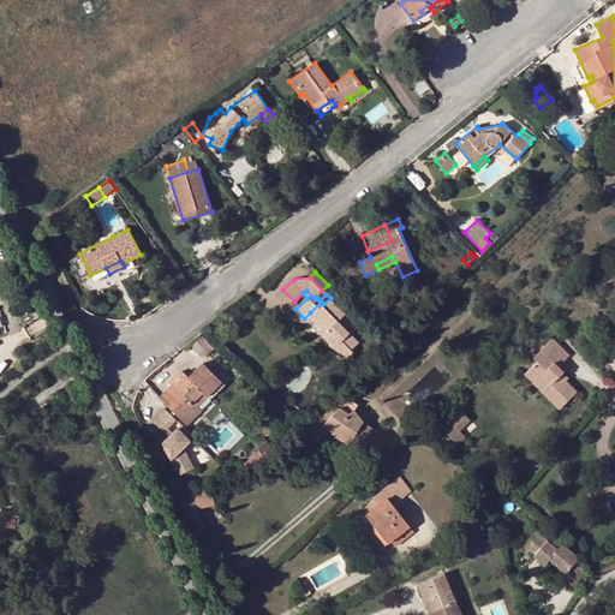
[(351,356),(354,351),(353,350),(360,342),(339,321),(346,314),(330,298),(323,304),(321,302),(310,312),(327,332),(322,336),(334,348),(340,344),(351,356)]
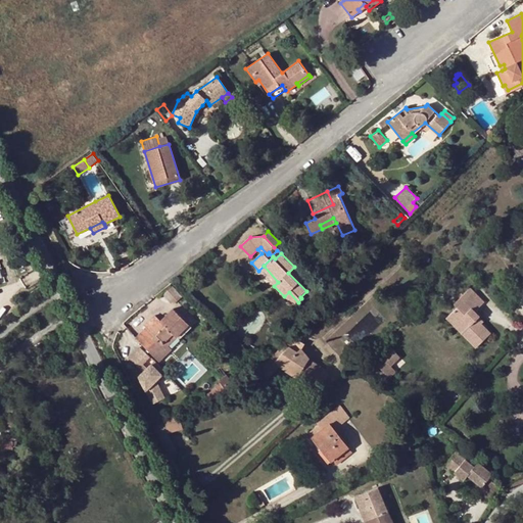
[(258,271),(274,286),(278,282),(264,266),(258,271)]
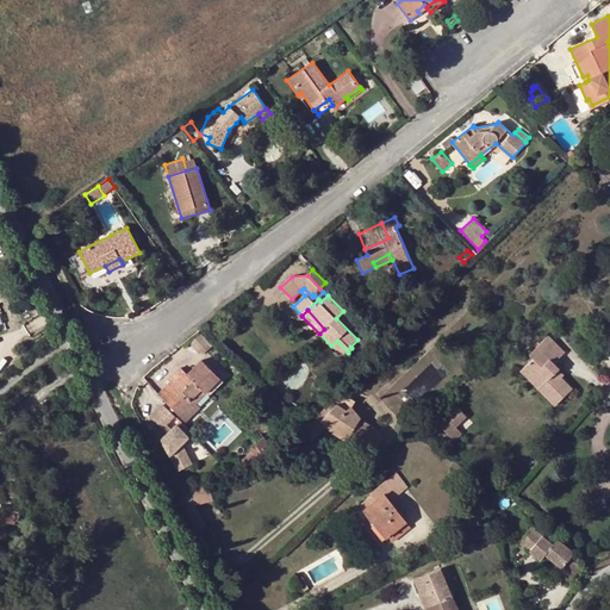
[(533,359),(524,367),(542,385),(539,390),(554,405),(571,388),(561,378),(564,375),(558,369),(559,368),(554,363),(565,353),(548,335),(536,348),(540,353),(533,359)]
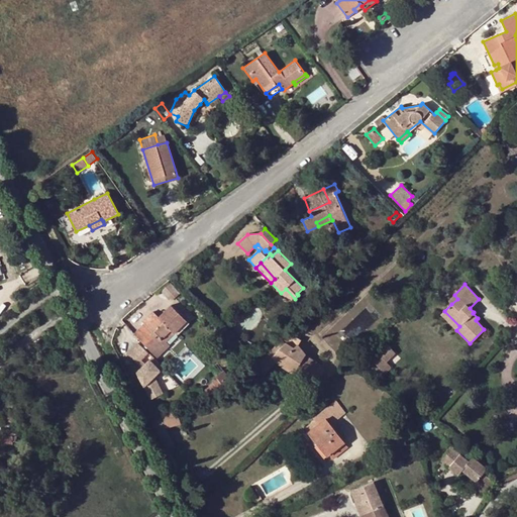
[(448,300),(451,304),(457,299),(454,295),(448,300)]
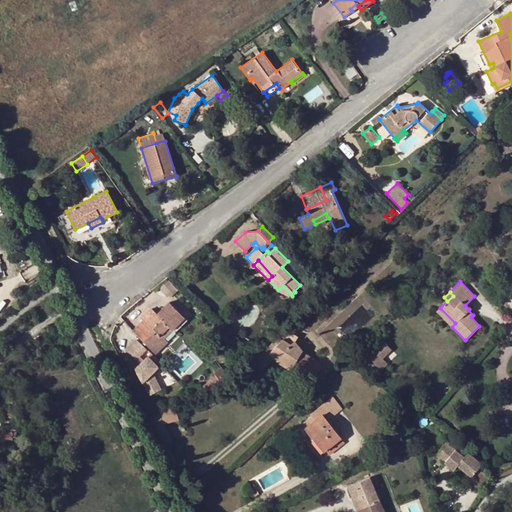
[(144,320),(133,331),(152,350),(164,338),(173,329),(185,317),(169,302),(157,313),(152,308),(142,318),(144,320)]
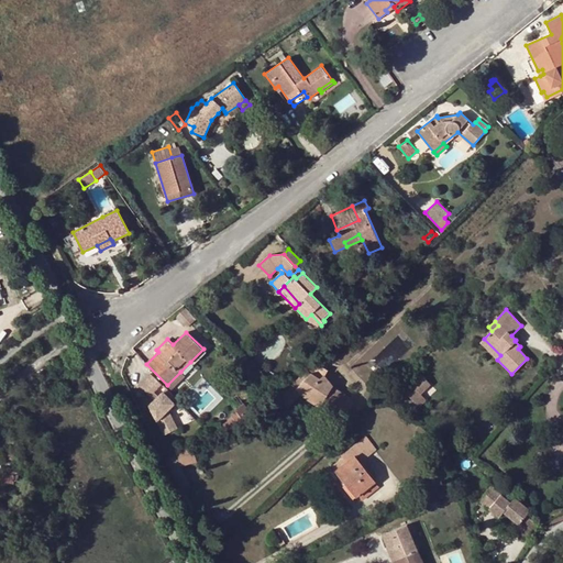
[(500,355),(484,339),(479,343),(496,361),(497,360),(500,355)]
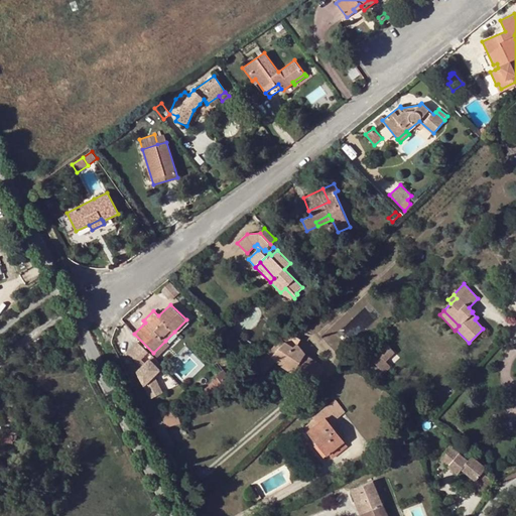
[(186,319),(174,332),(178,335),(189,324),(186,319)]
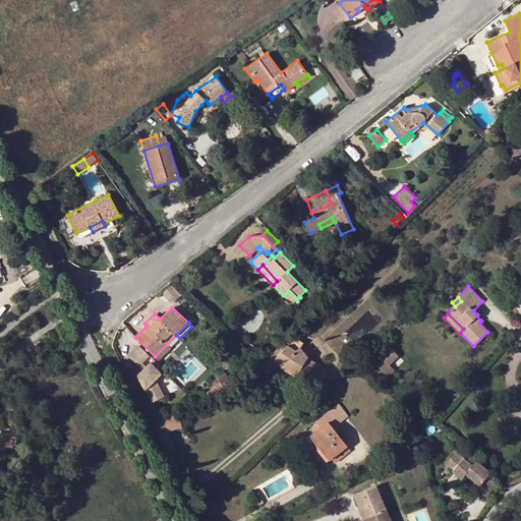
[(291,335),(254,373),(262,380),(279,363),(282,368),(296,377),(298,375),(317,388),(329,370),(309,357),(301,348),(304,342),(291,335)]
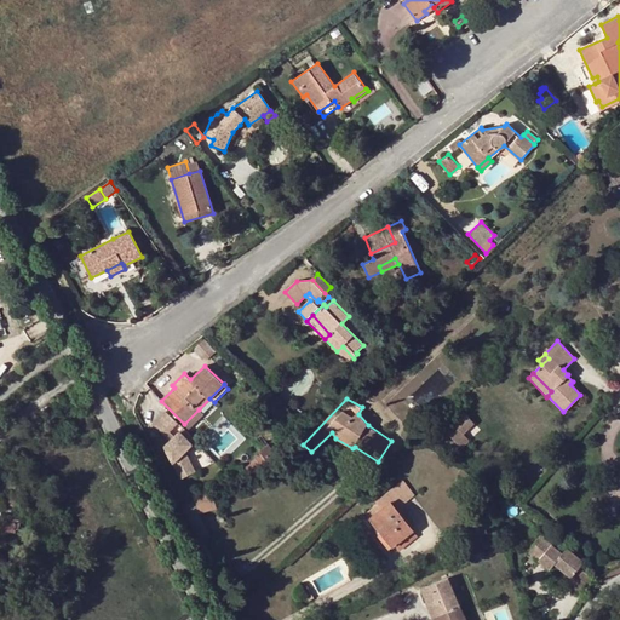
[(166,435),(179,422),(165,408),(153,422),(166,435)]
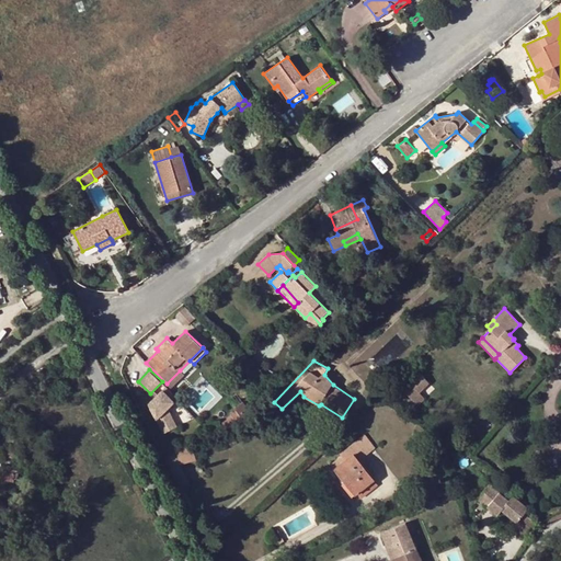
[(167,384),(170,387),(183,374),(180,370),(167,384)]
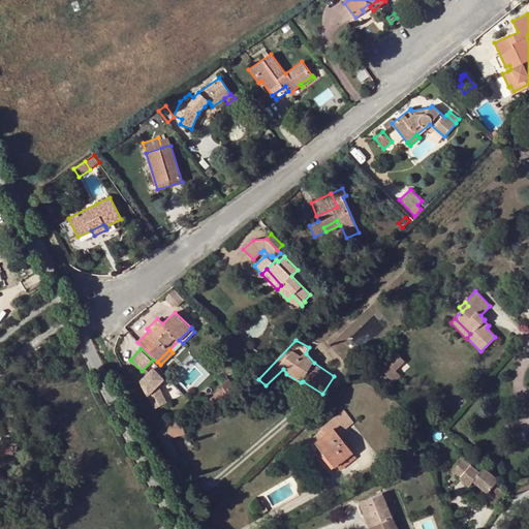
[(405,362),(396,352),(379,367),(394,382),(401,376),(396,370),(405,362)]
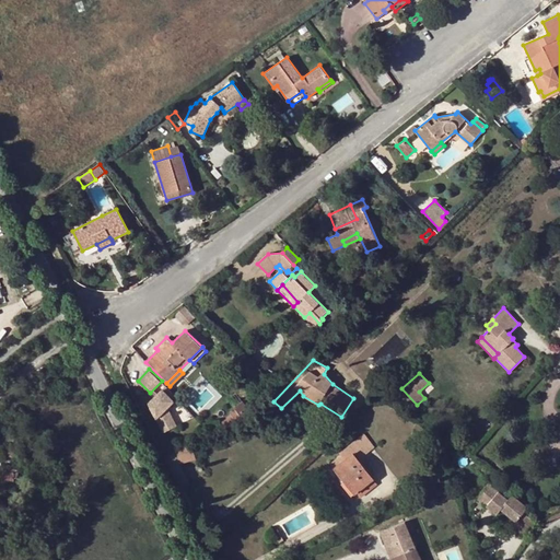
[(243,400),(242,401),(234,407),(235,409),(242,418),(251,411),(246,406),(243,400)]
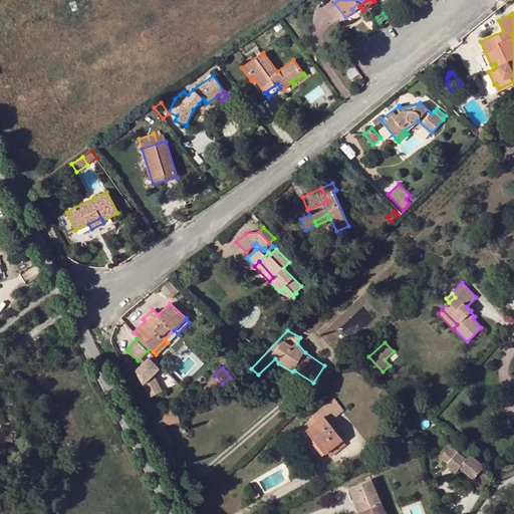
[(233,368),(226,372),(230,377),(236,372),(233,368)]
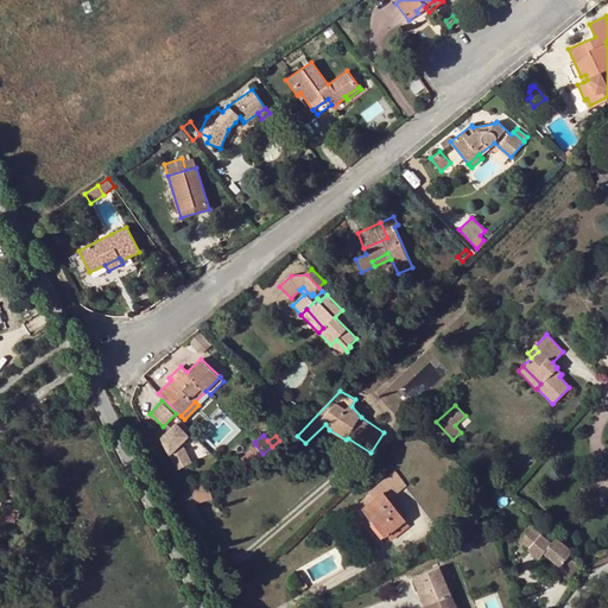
[(238,461),(244,467),(263,454),(255,444),(251,448),(252,451),(238,461)]
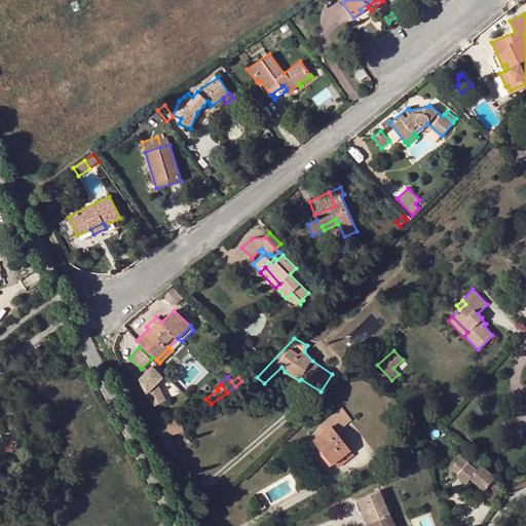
[(146,402),(156,418),(160,415),(152,399),(146,402)]
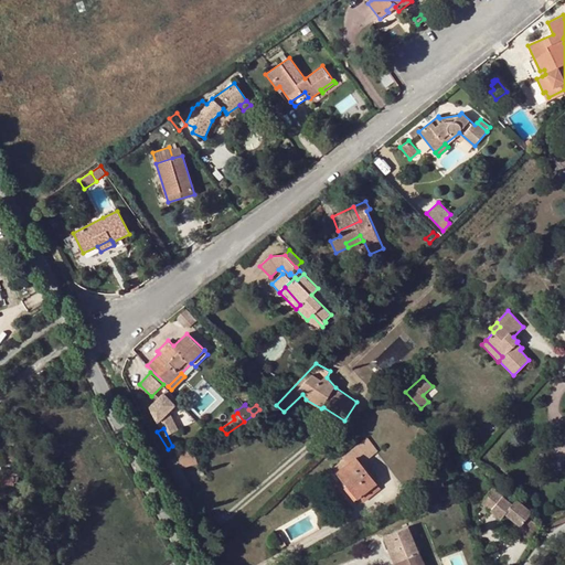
[(376,452),(366,438),(358,446),(369,459),(376,452)]
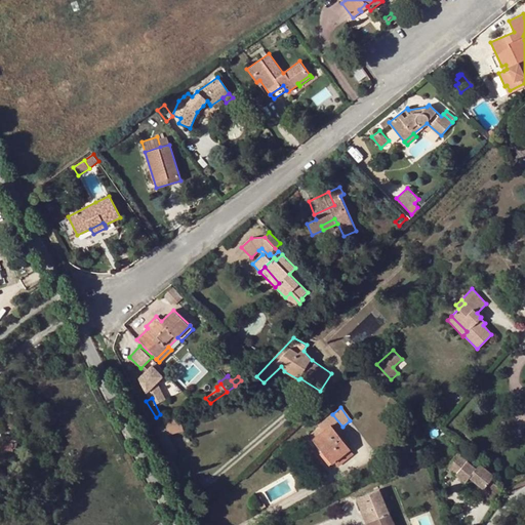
[(178,414),(161,419),(169,435),(184,431),(178,414)]
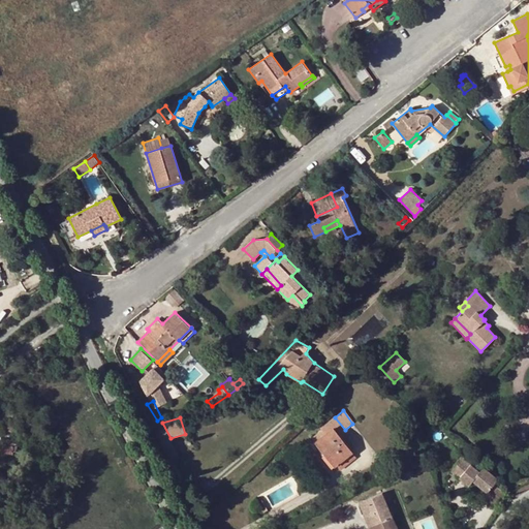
[(339,435),(345,430),(335,417),(321,428),(322,430),(312,437),(318,446),(324,455),(328,453),(337,465),(352,453),(339,435)]
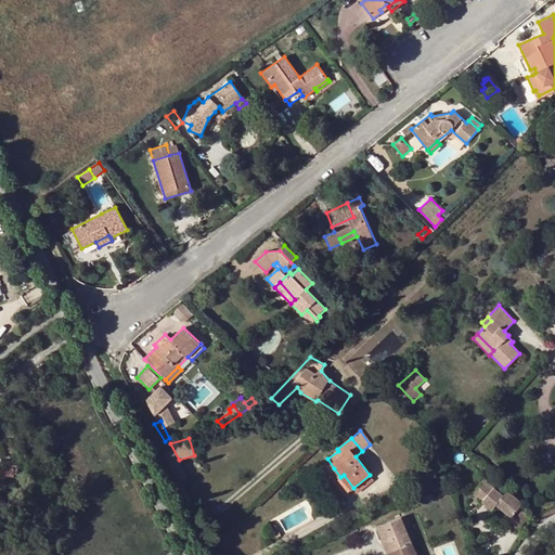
[(179,460),(170,443),(162,448),(181,487),(182,487),(190,482),(179,460)]
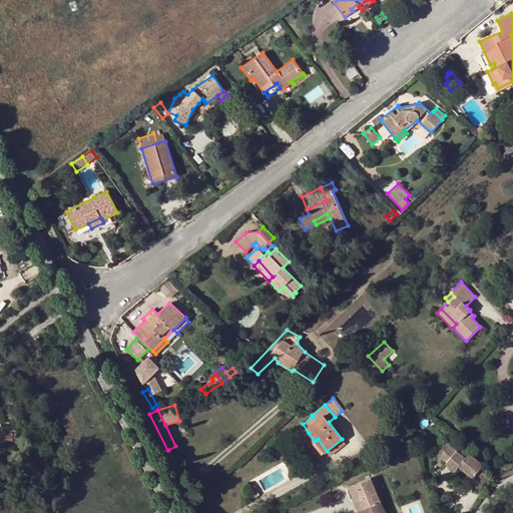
[(3,412),(3,419),(13,419),(13,411),(3,412)]
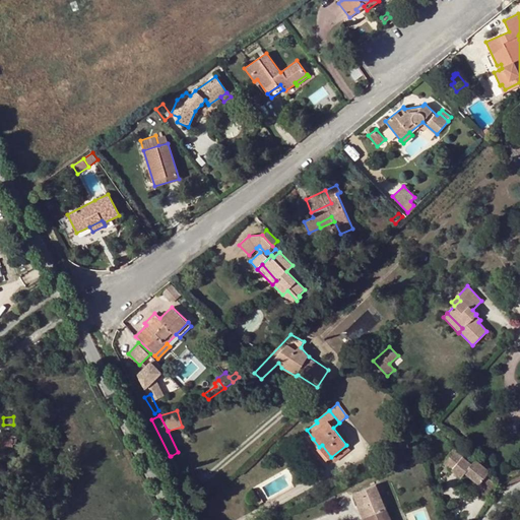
[(13,436),(0,435),(0,446),(12,448),(13,436)]
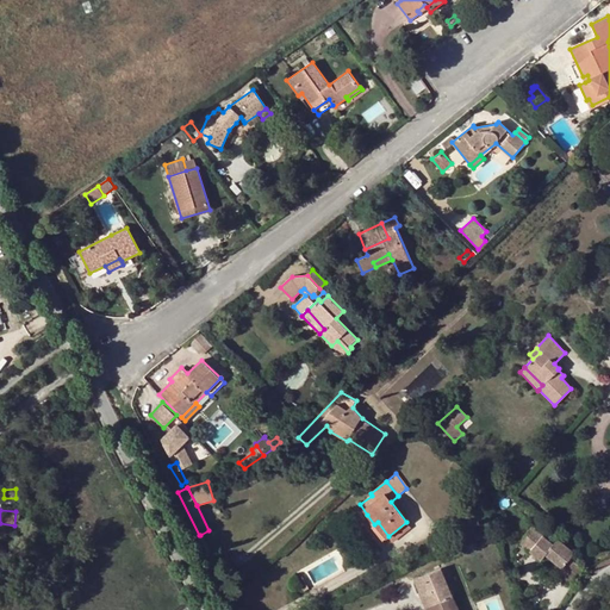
[(374,524),(367,515),(365,517),(383,541),(388,536),(378,522),(374,524)]
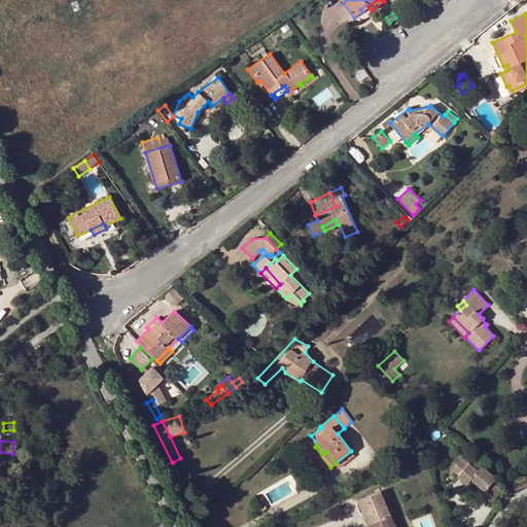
[(351,451),(336,463),(340,467),(355,456),(351,451)]
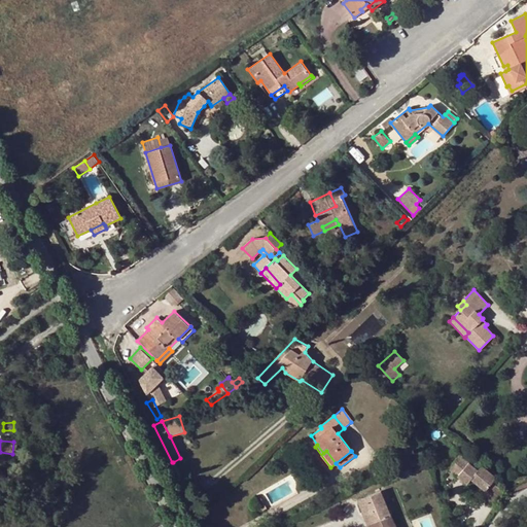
[(180,458),(173,462),(181,480),(190,476),(181,457),(180,458)]
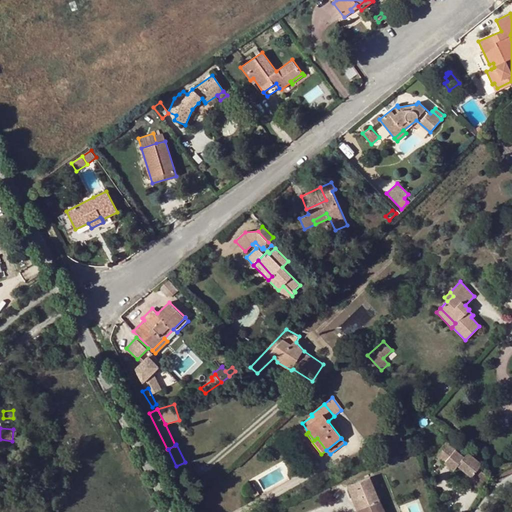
[(445,462),(453,469),(457,464),(473,477),(480,469),(483,465),(481,463),(484,459),(471,449),(465,456),(456,449),(452,454),(445,449),(436,460),(443,465),(445,462)]
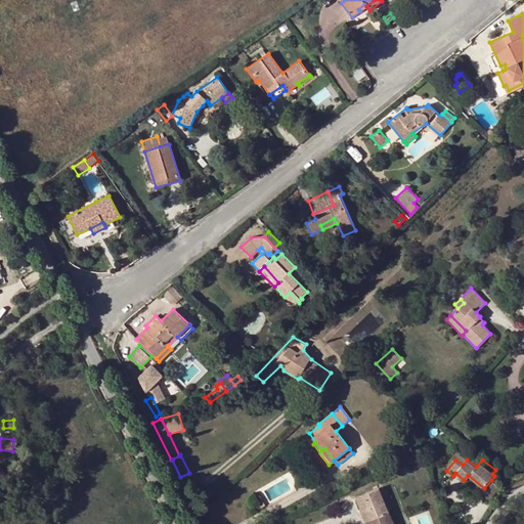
[(468,475),(464,480),(487,500),(499,487),(491,480),(484,488),(468,475)]
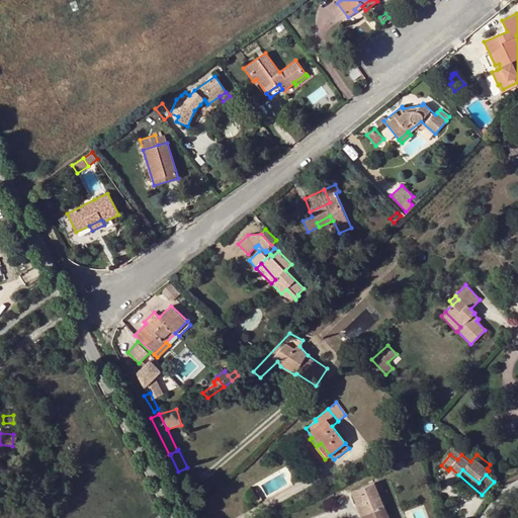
[(390,517),(374,482),(355,491),(364,513),(366,517),(390,517)]
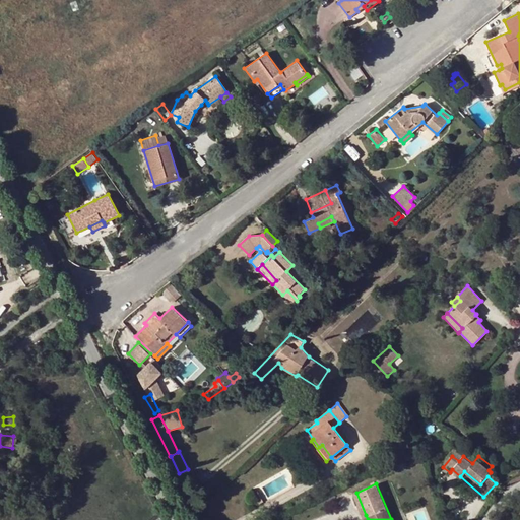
[(261,497),(258,491),(253,494),(256,500),(261,497)]
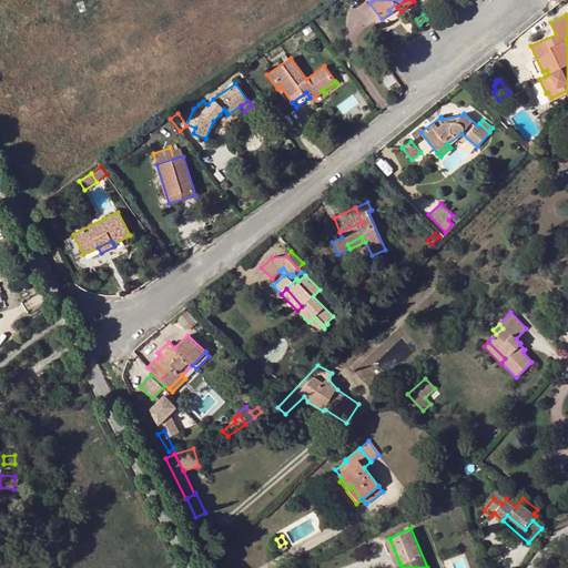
[(399,563),(389,538),(385,539),(395,565),(399,563)]
